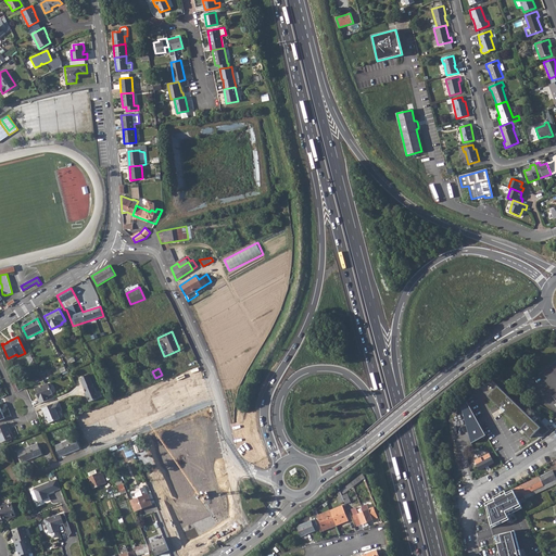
[(88,375),(79,378),(89,402),(98,399),(88,375)]
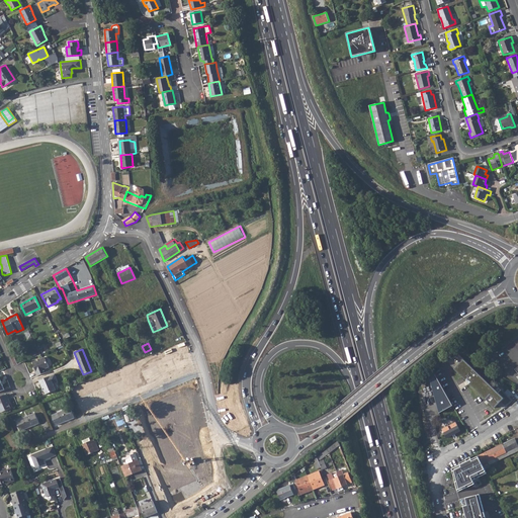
[(504,397),(458,354),(446,361),(495,407),(504,397)]
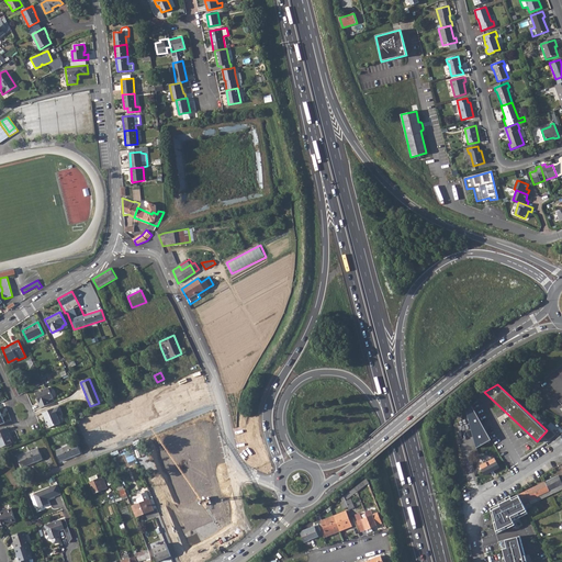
[(167,386),(105,412),(108,418),(116,438),(178,413),(167,386)]
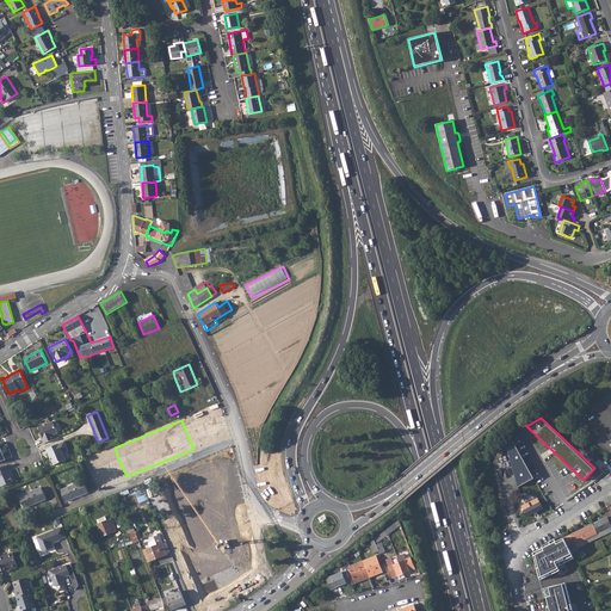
[(39,433),(43,444),(55,439),(54,434),(57,433),(56,429),(56,427),(55,421),(53,421),(47,424),(47,425),(44,426),(44,425),(38,427),(41,433),(39,433)]
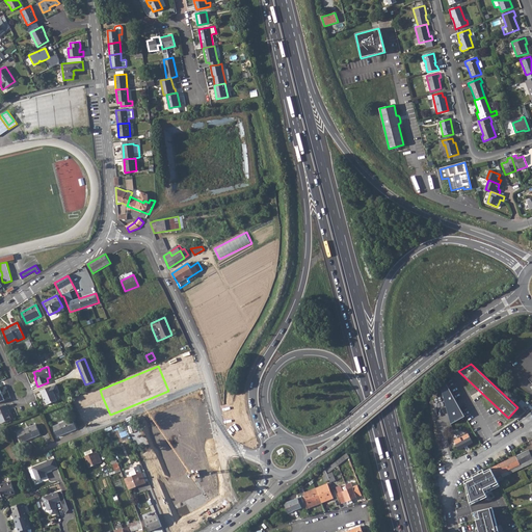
[(56,384),(40,391),(43,399),(44,398),(47,404),(57,400),(54,394),(57,393),(56,389),(57,388),(56,384)]
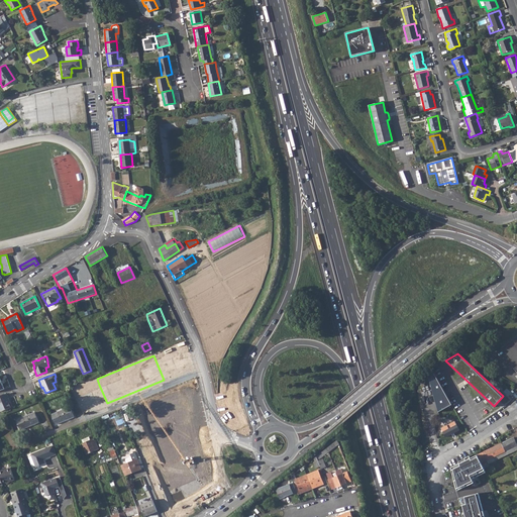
[(435,375),(429,379),(439,412),(452,405),(435,375)]
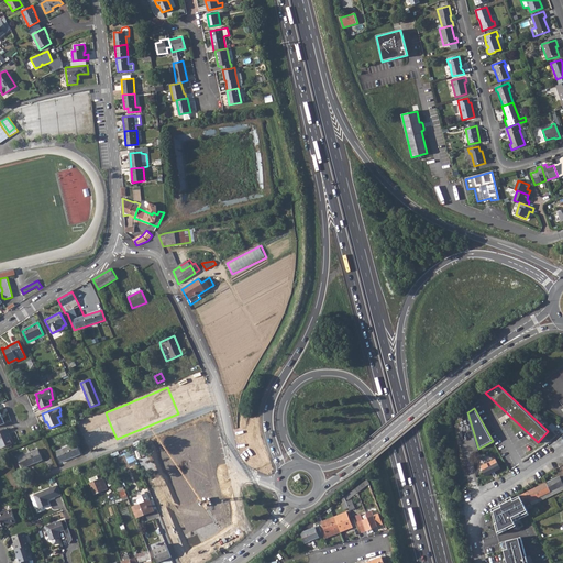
[(105,410),(78,422),(89,450),(98,446),(89,427),(108,419),(106,412),(105,410)]
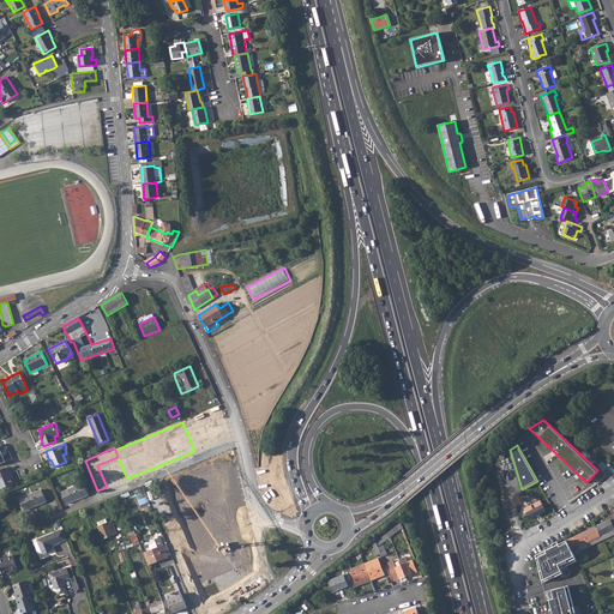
[(7,467),(0,470),(0,487),(0,488),(2,489),(13,485),(11,479),(10,475),(11,474),(7,467)]
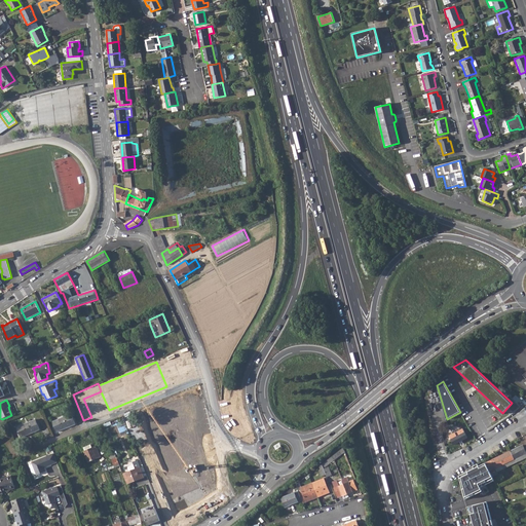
[(183,404),(162,411),(168,430),(183,425),(178,413),(186,411),(183,404)]
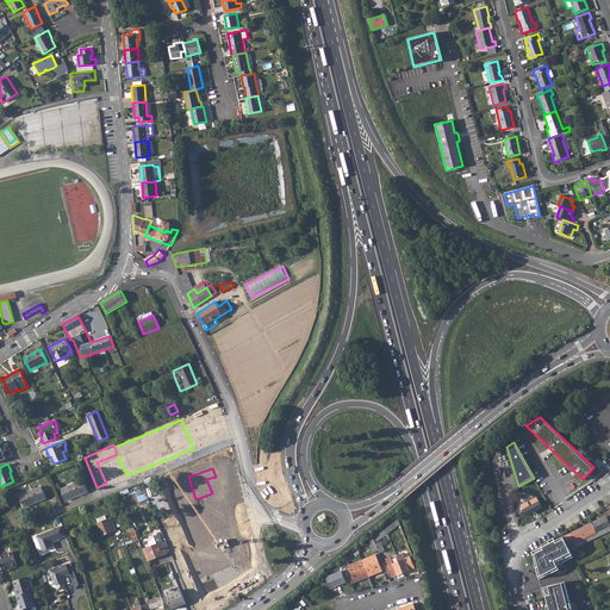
[(82,480),(61,490),(66,500),(87,491),(82,480)]
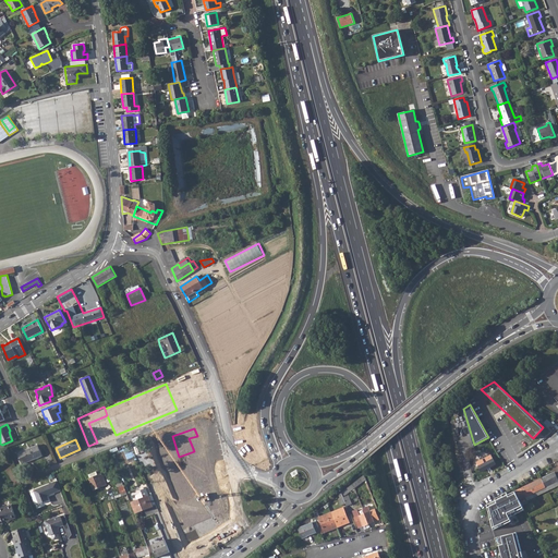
[(38,445),(17,453),(22,463),(41,456),(38,445)]
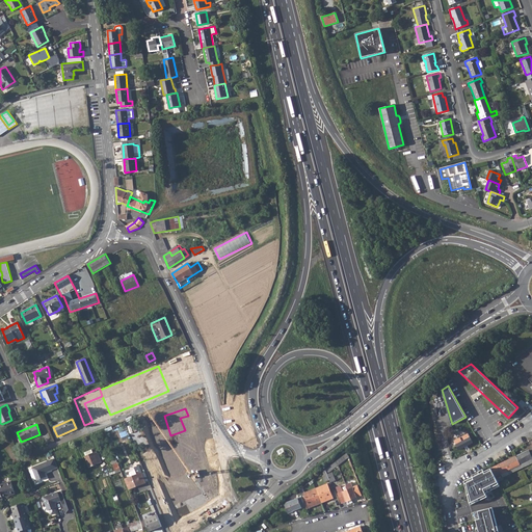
[(454,441),(458,450),(473,443),(468,433),(454,441)]
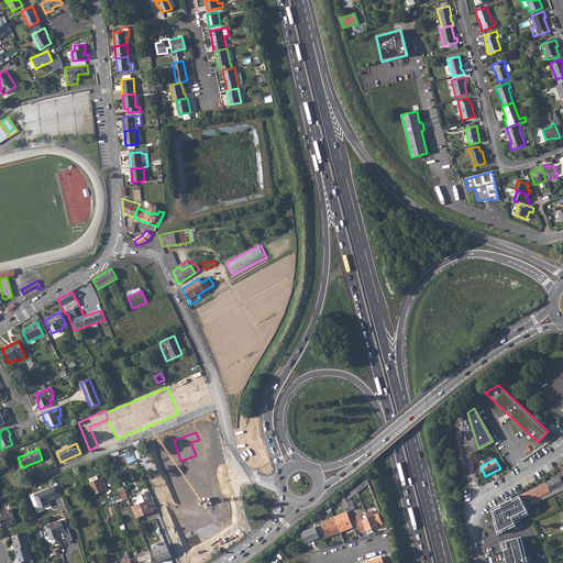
[(96,475),(88,478),(90,483),(89,483),(95,494),(107,488),(102,477),(98,479),(96,475)]
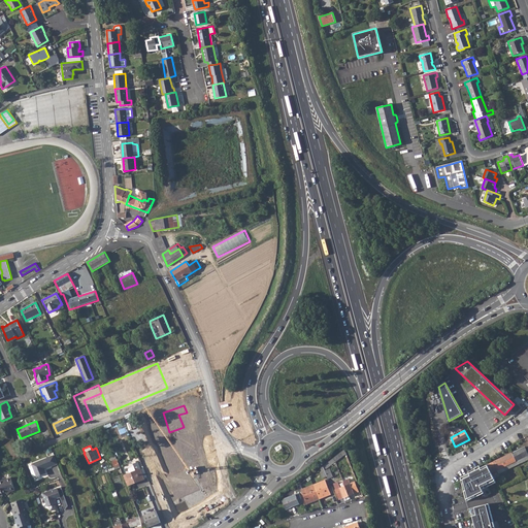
[(527,454),(524,447),(513,453),(518,464),(527,458),(527,454)]
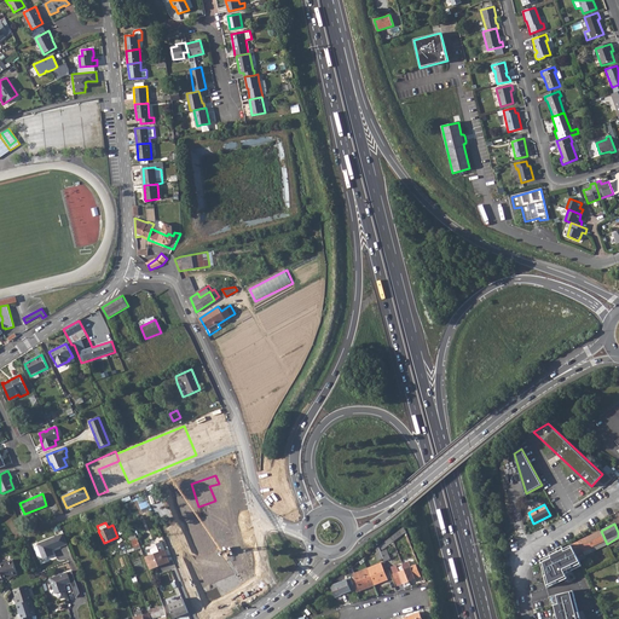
[(400,530),(391,536),(393,542),(401,534),(401,533),(400,530)]
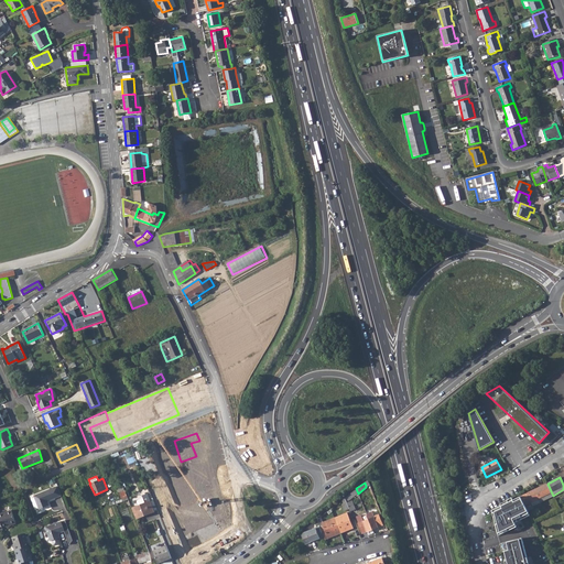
[(223,484),(164,503),(175,537),(234,517),(223,484)]
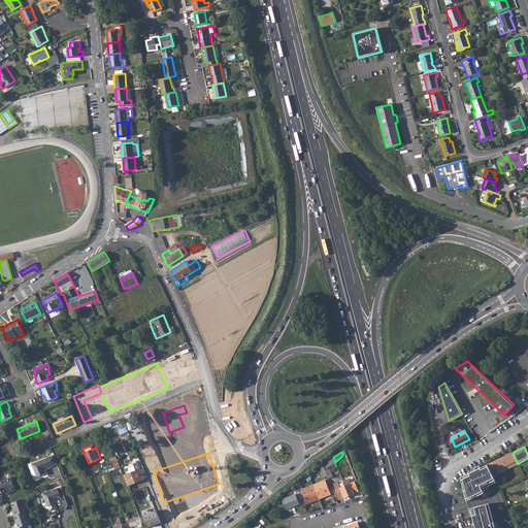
[(513,453),(487,464),(493,475),(518,464),(513,453)]
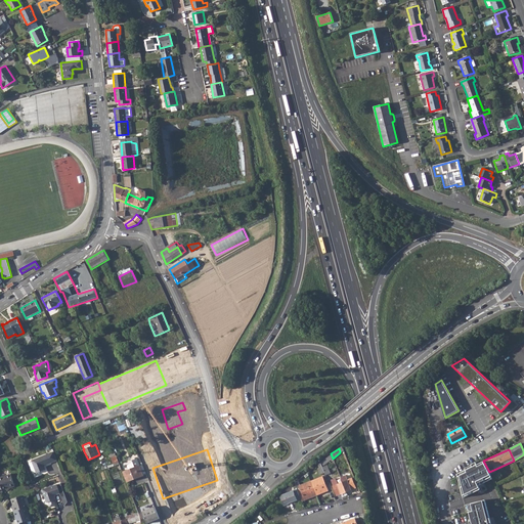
[(53,451),(39,457),(42,468),(44,465),(57,461),(53,451)]
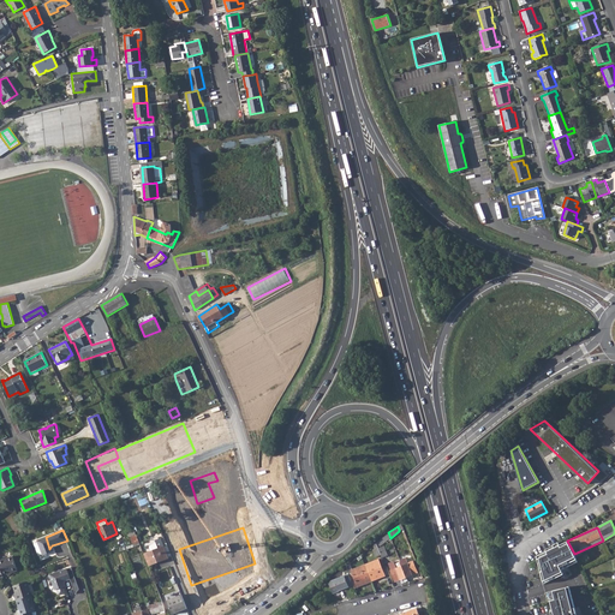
[(388,532),(376,543),(378,548),(390,538),(388,532)]
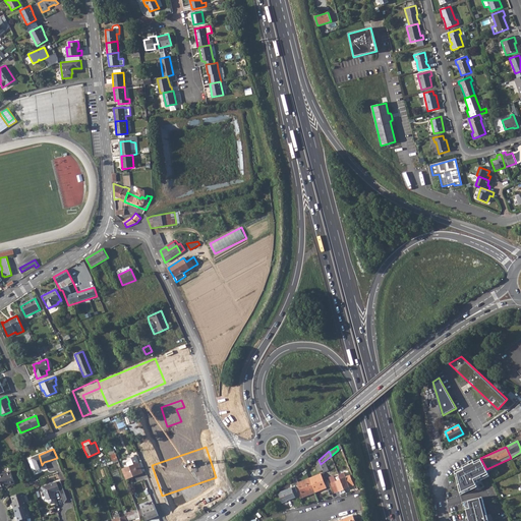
[(42,465),(39,455),(32,458),(36,470),(43,467),(42,465)]
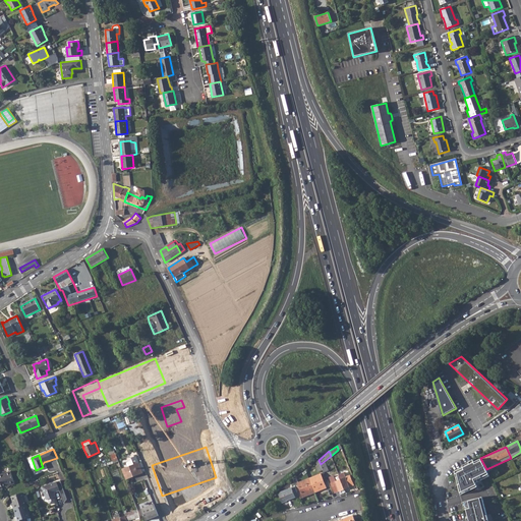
[(128,466),(121,469),(125,479),(142,473),(139,464),(136,456),(131,458),(132,460),(128,461),(127,462),(128,466)]
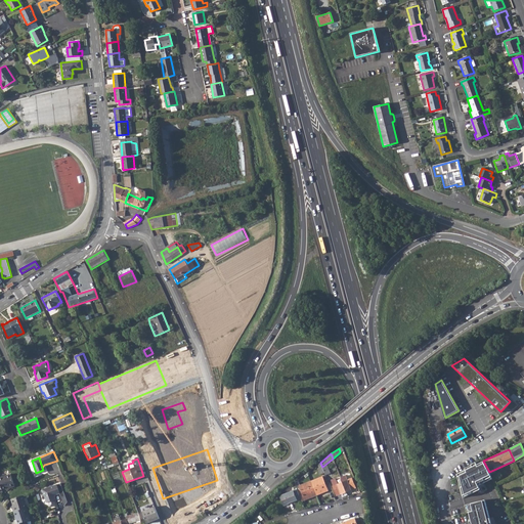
[(489,472),(483,461),(477,465),(476,462),(472,465),(473,467),(457,474),(464,497),(480,489),(479,486),(492,479),(489,472)]
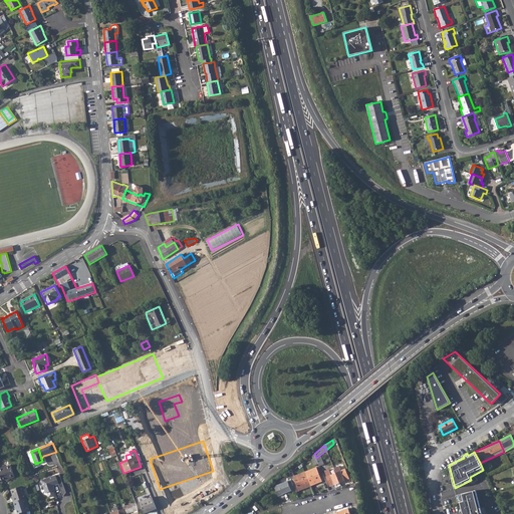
[(314,454),(310,457),(314,466),(318,464),(316,458),(314,454)]
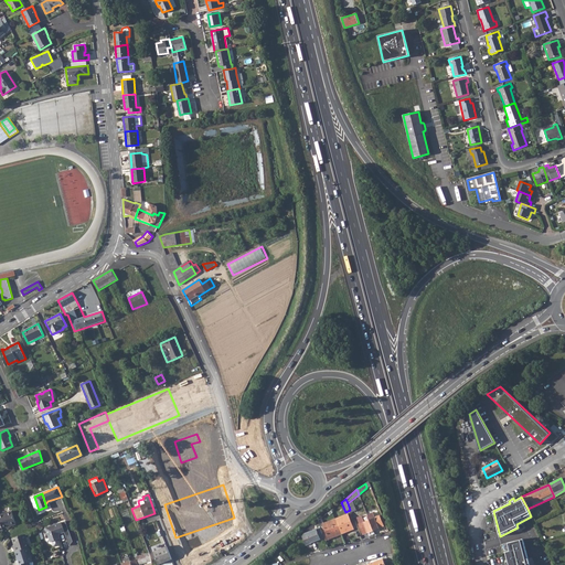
[(129,509),(121,511),(125,522),(132,520),(129,509)]
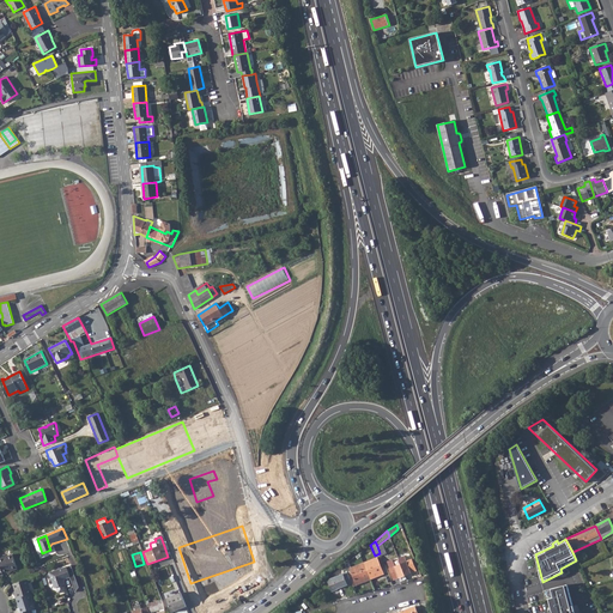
[(12,554),(0,558),(0,564),(4,575),(8,574),(8,571),(17,569),(12,554)]
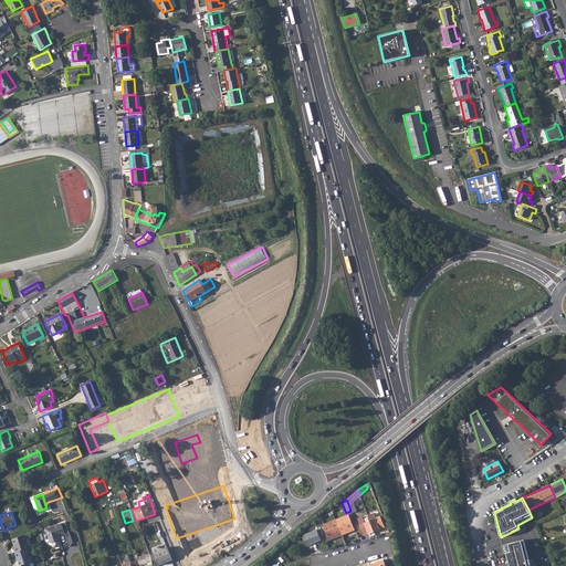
[(348,514),(335,520),(342,535),(355,530),(348,514)]
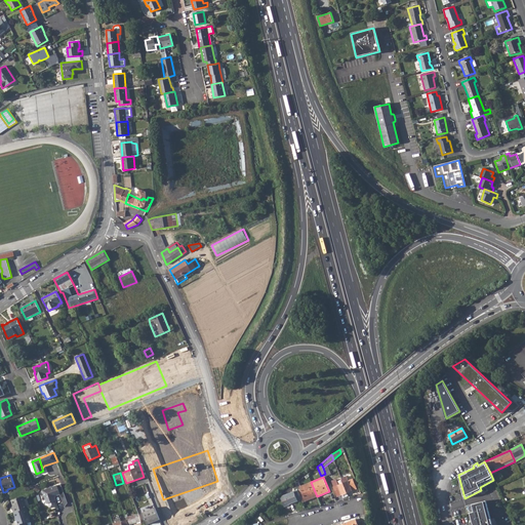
[(347,493),(348,493),(353,491),(352,490),(356,488),(353,479),(348,481),(347,477),(341,479),(344,484),(347,493)]
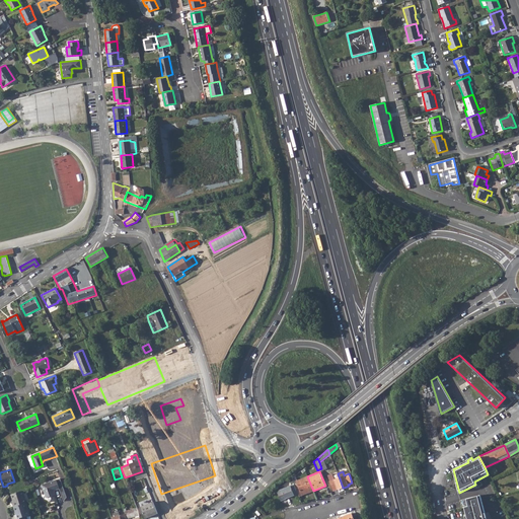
[(343,488),(340,478),(335,480),(331,474),(327,475),(334,491),(339,489),(340,493),(345,491),(344,488),(343,488)]
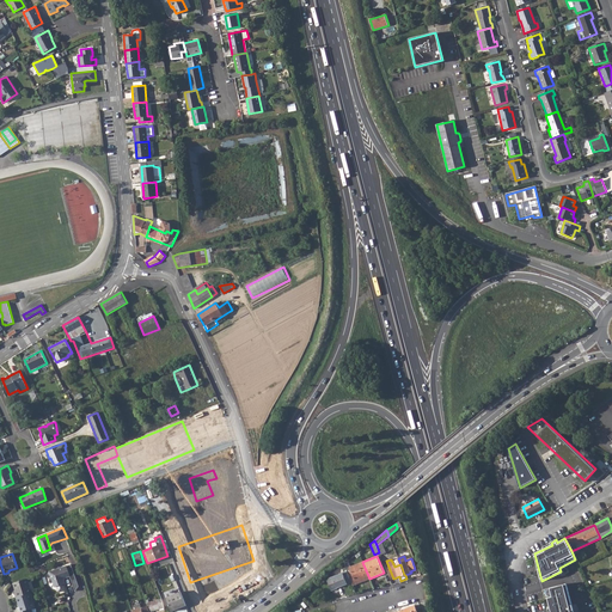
[(350,570),(347,571),(352,582),(353,585),(369,579),(362,562),(349,568),(350,570)]
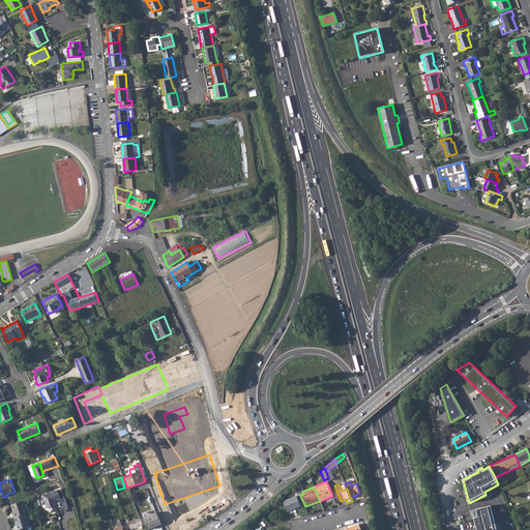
[(53,503),(54,501),(60,499),(62,503),(66,502),(61,489),(42,495),(47,508),(49,508),(50,512),(51,512),(55,511),(56,510),(54,506),(53,503)]
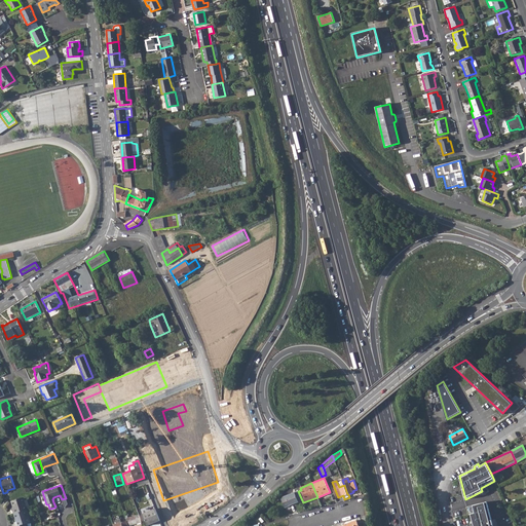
[(198,489),(183,494),(184,498),(199,493),(198,489)]
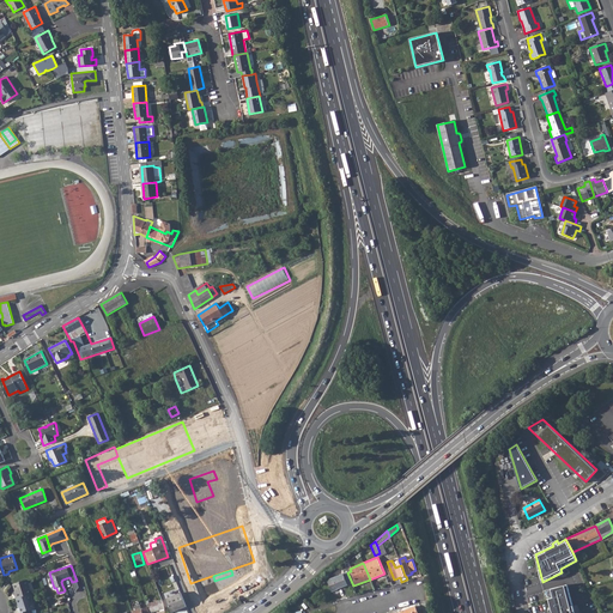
[(347,572),(326,581),(331,592),(338,589),(337,588),(343,586),(343,587),(352,583),(347,572)]
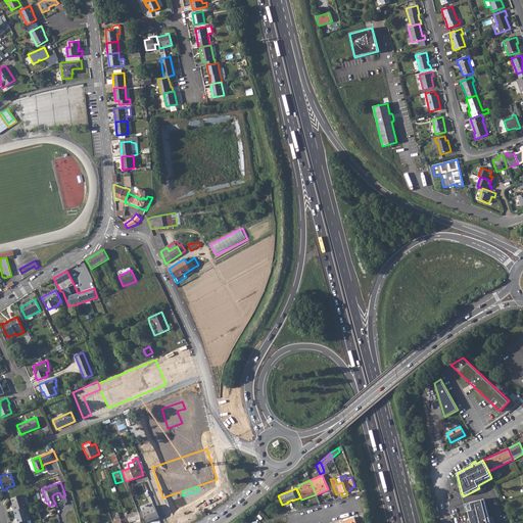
[(24,494),(11,498),(13,506),(12,507),(13,511),(27,507),(28,507),(24,494)]
